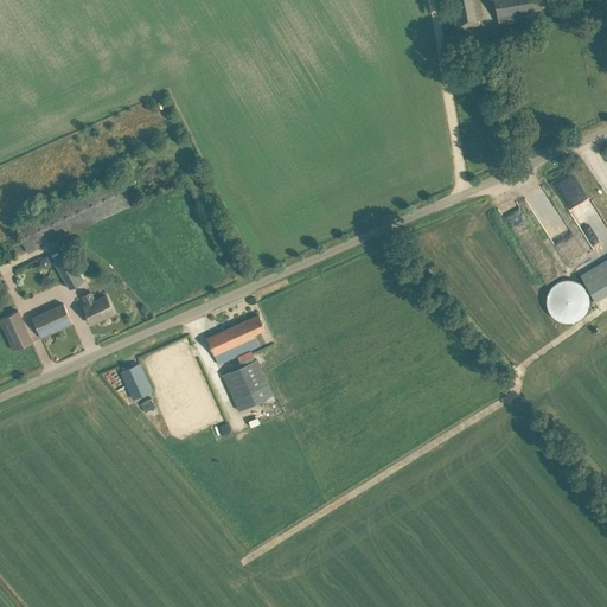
[(480,27),(474,0),(449,0),(457,32),(480,27)]
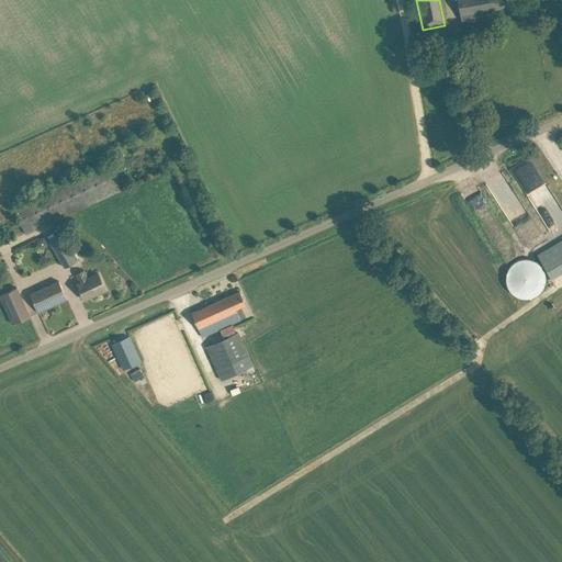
[(492,9),(514,6),(513,0),(458,0),(462,22),(493,17),(492,9)]
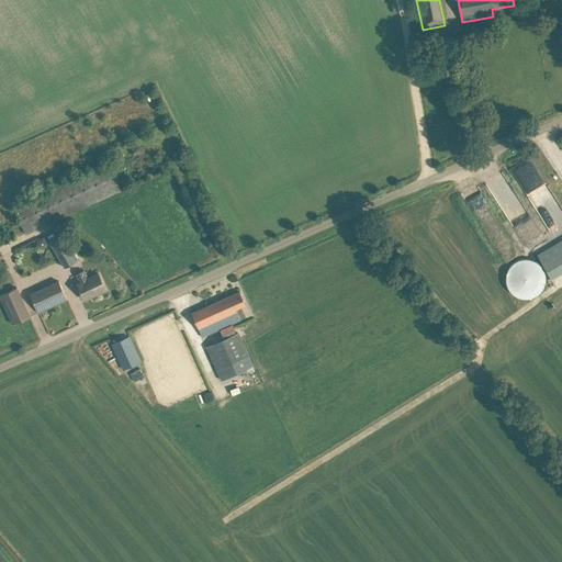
[(438,38),(440,49),(452,47),(451,36),(438,38)]
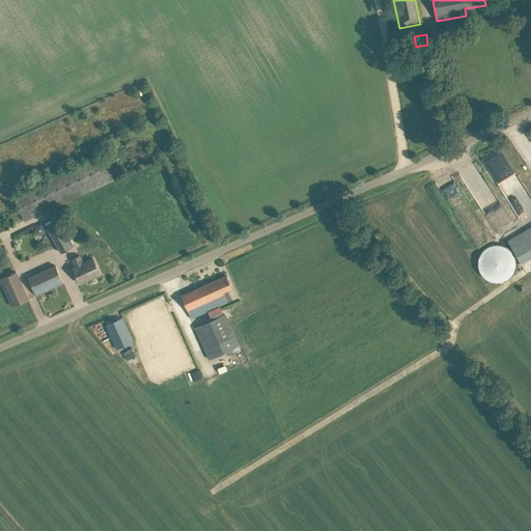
[(483,158),(490,171),(508,162),(501,149),(483,158)]
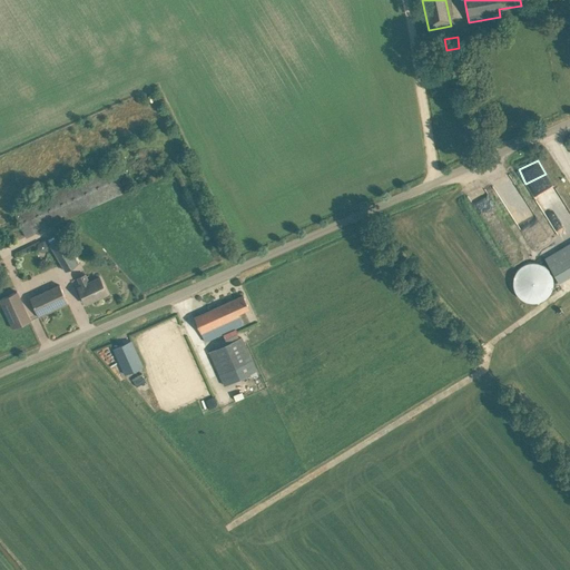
[(478,209),(492,233),(508,223),(493,200),(478,209)]
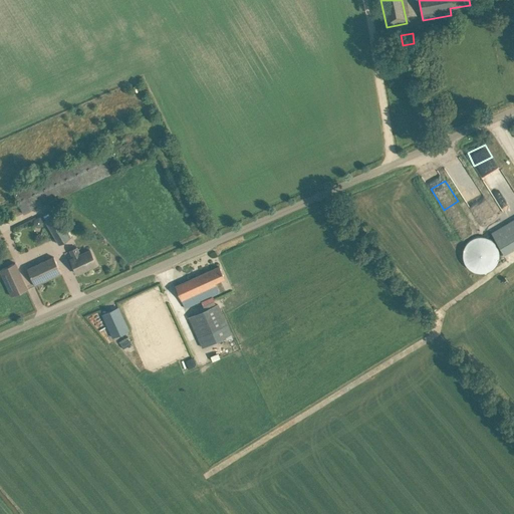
[(47,222),(59,244),(69,238),(61,224),(67,220),(63,213),(47,222)]
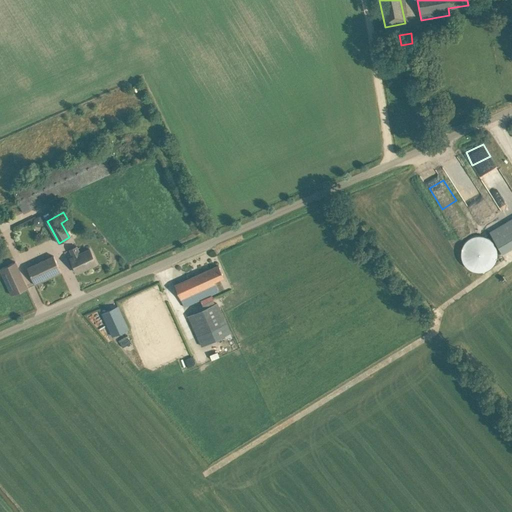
[(40,215),(35,218),(40,225),(45,222),(40,215)]
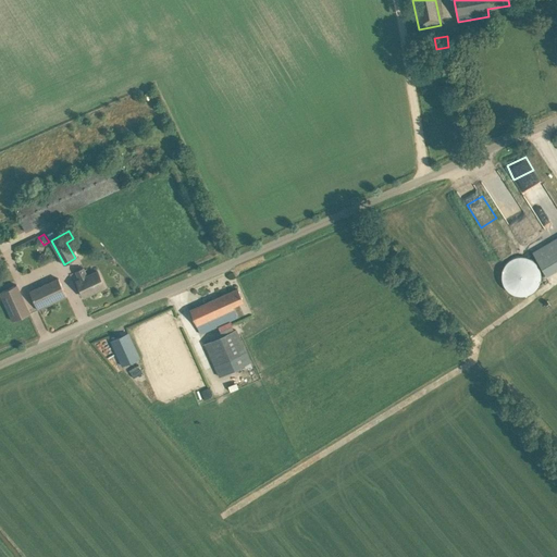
[(527,257),(522,256),(518,256),(512,258),(507,261),(504,265),(502,272),(502,280),(505,287),(510,292),(518,295),(523,295),(529,294),(534,289),(539,284),(541,277),(540,270),(536,264),(533,260),(527,257)]
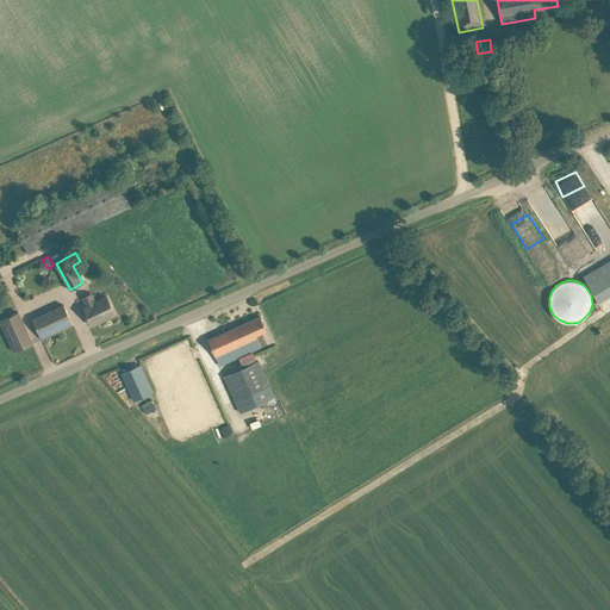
[(114,313),(110,303),(107,297),(95,302),(92,293),(82,297),(87,305),(85,307),(92,324),(114,313)]
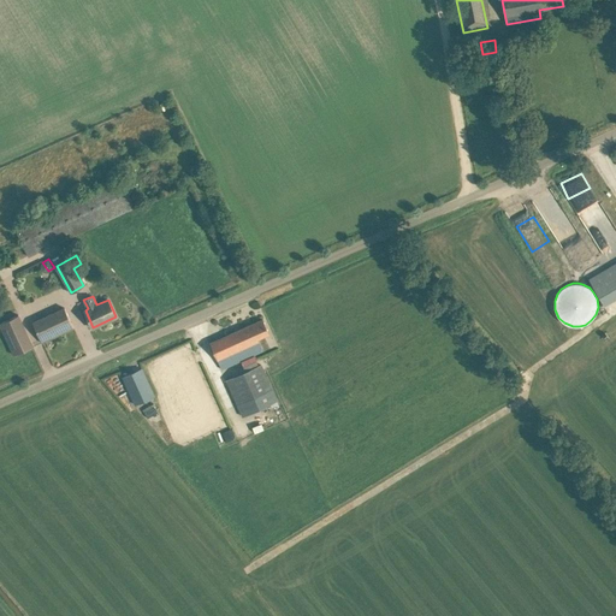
[(73,327),(65,307),(33,323),(42,342),(73,327)]
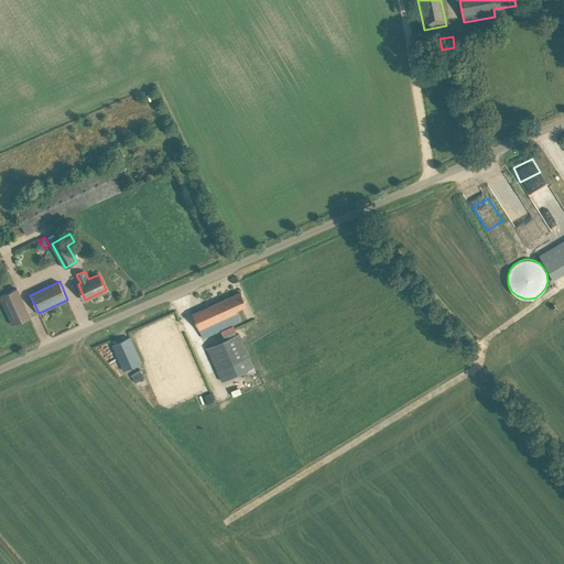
[(0,295),(13,325),(31,317),(18,288),(0,295)]
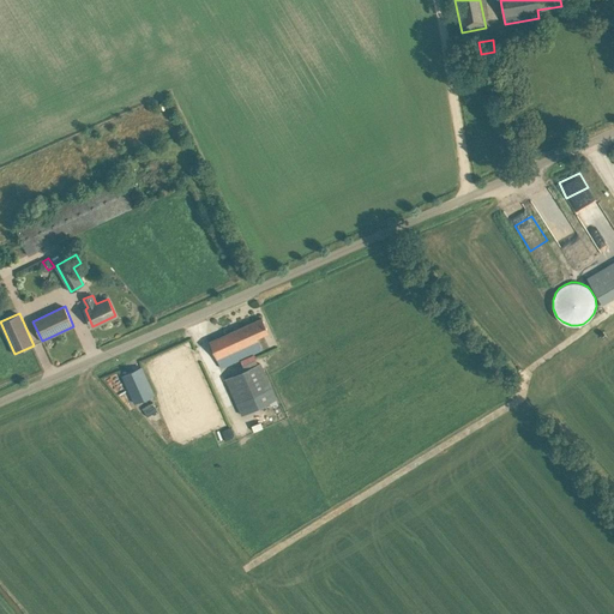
[(268,331),(268,329),(263,318),(209,342),(221,367),(262,348),(257,336),(268,331)]
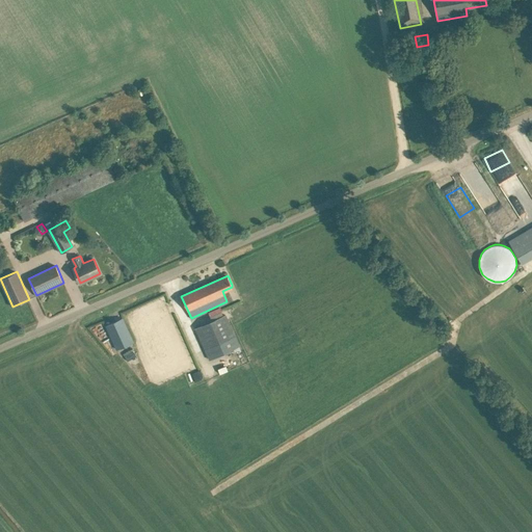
[(240,345),(236,336),(227,315),(196,328),(206,349),(210,358),(240,345)]
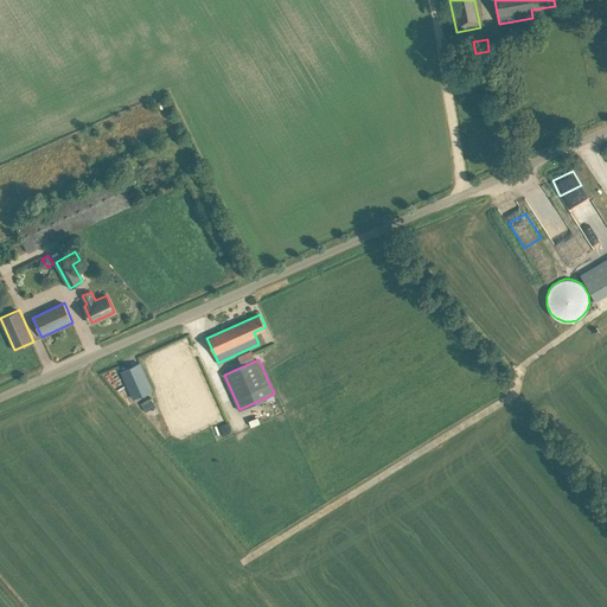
[(152,389),(145,374),(140,363),(121,371),(133,397),(152,389)]
